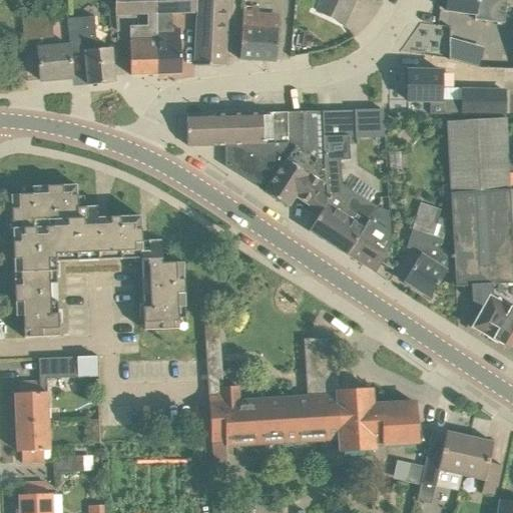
[(156,74),(155,0),(113,0),(114,15),(147,14),(147,26),(129,26),(130,42),(129,42),(130,76),(131,76),(131,75),(156,74)]
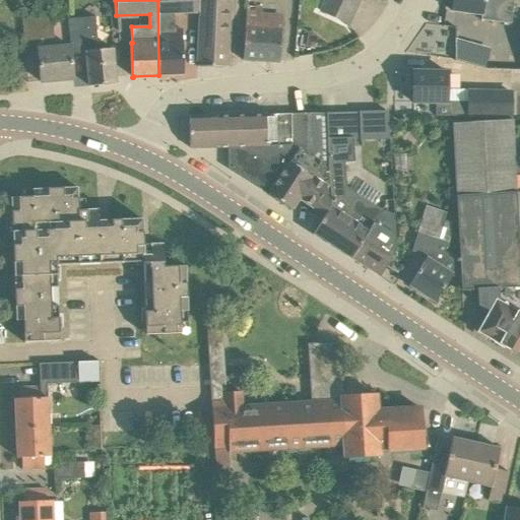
[(174,15),(199,14),(200,0),(157,0),(158,75),(184,75),(183,63),(182,28),(175,29),(174,15)]
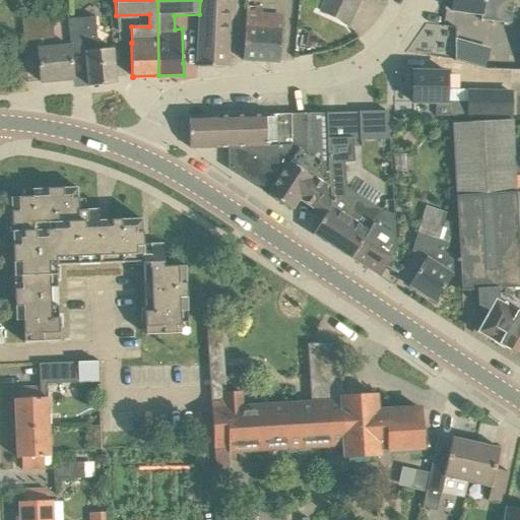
[(212,68),(214,0),(200,0),(199,14),(197,67),(212,68)]
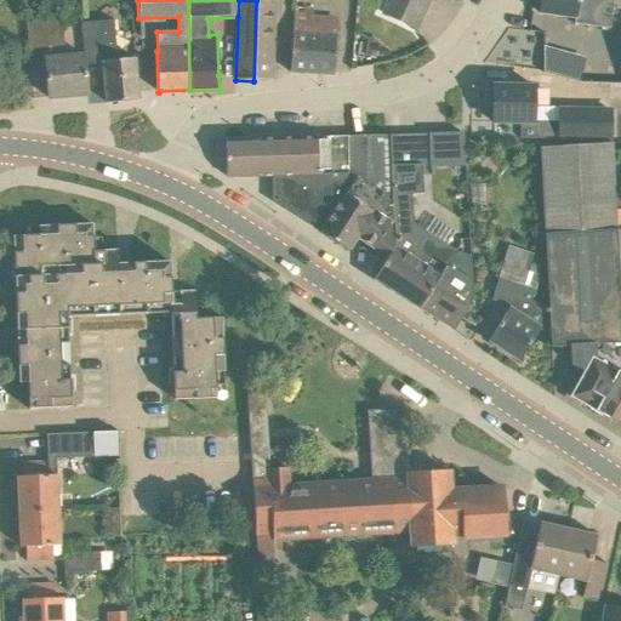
[(256,0),(254,81),(271,81),(273,0),(256,0)]
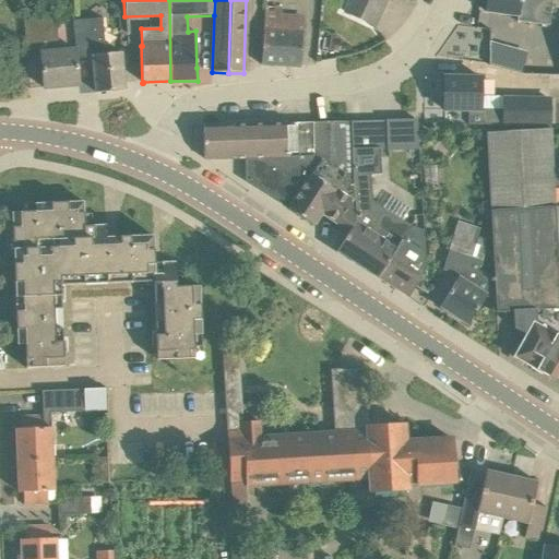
[(348,0),(344,12),(375,26),(385,0),(348,0)]
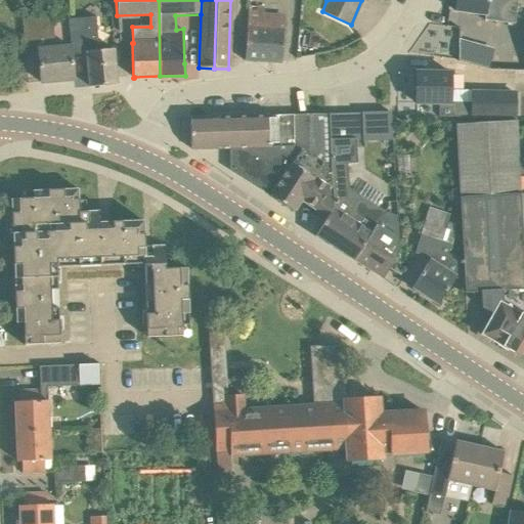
[(455,0),(454,11),(486,15),(485,20),(515,25),(518,0),(455,0)]
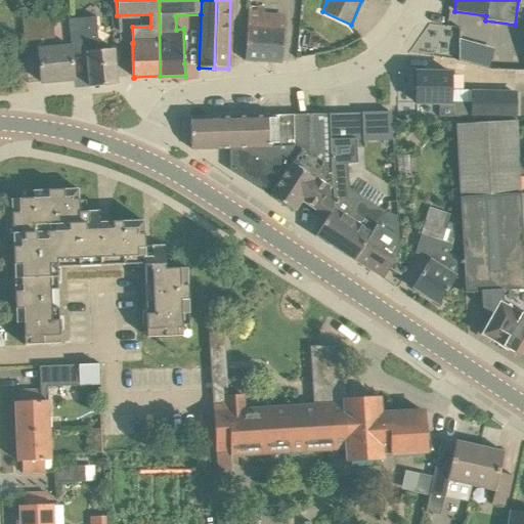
[(281,63),(285,15),(263,13),(263,7),(248,6),(245,61),(281,63)]
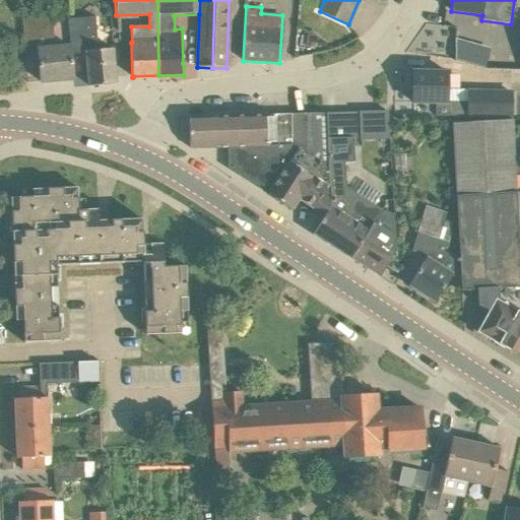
[(73,79),(71,54),(70,45),(54,46),(52,17),(22,19),(25,51),(26,51),(25,45),(38,44),(41,82),(73,79)]
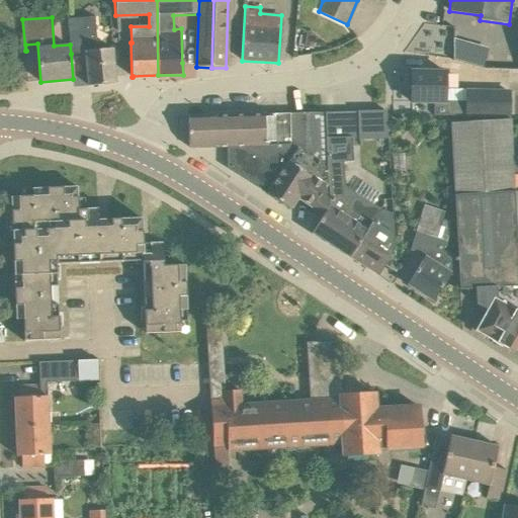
[(67,19),(70,45),(71,54),(86,52),(89,86),(115,84),(112,50),(98,51),(95,17),(67,19)]
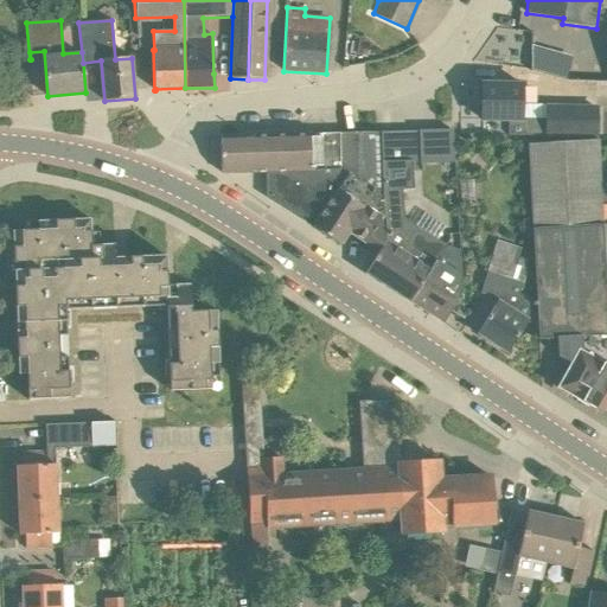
[(368,57),(371,39),(360,38),(357,56),(368,57)]
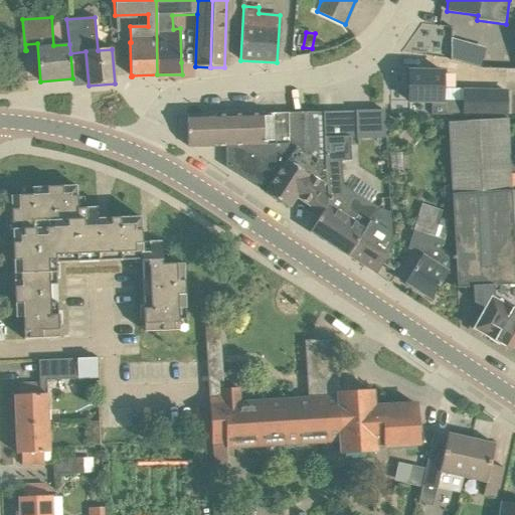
[(453,39),(449,60),(482,65),(486,44),(453,39)]
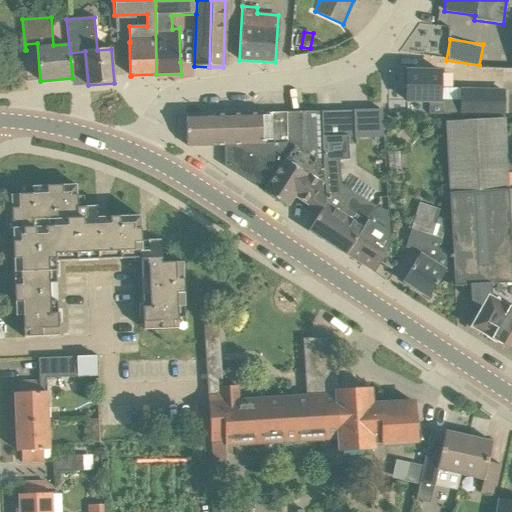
[(390,94),(403,93),(402,71),(388,71),(390,94)]
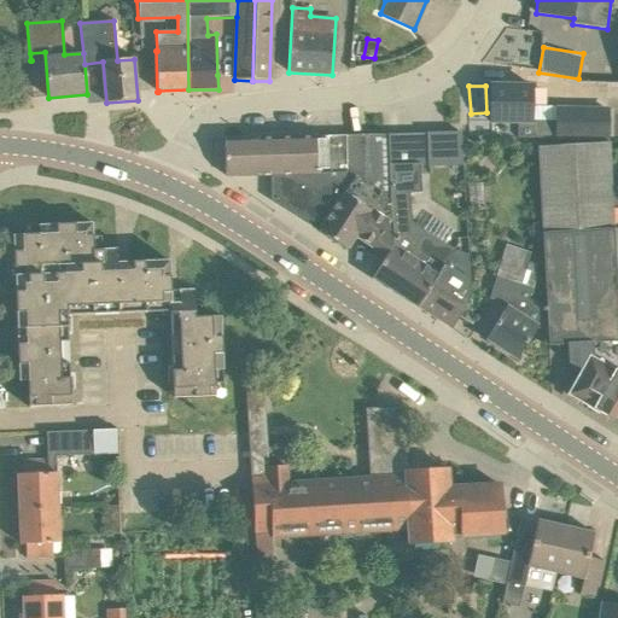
[(535,86),(516,86),(491,86),(490,122),(518,122),(518,138),(557,138),(557,141),(589,140),(610,141),(608,112),(558,110),(558,106),(534,106),(535,86)]
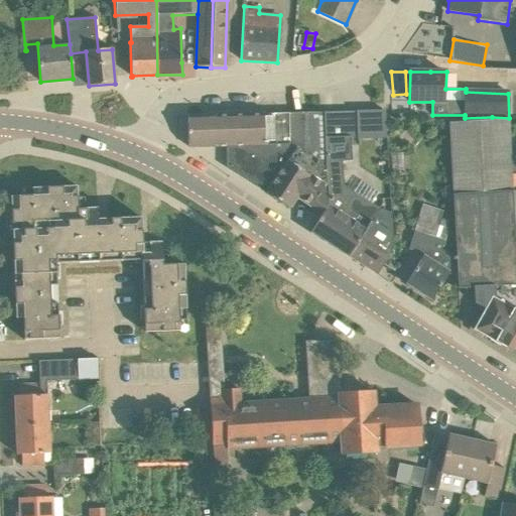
[(357,137),(357,112),(349,112),(323,113),(326,138),(338,138),(350,137),(357,137)]
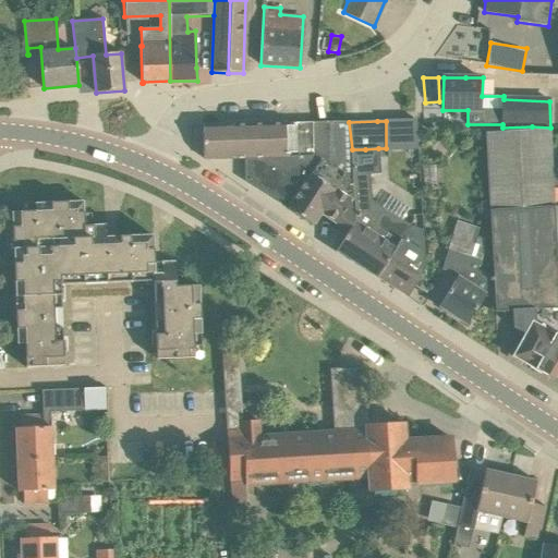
[(332,229),(346,237),(358,220),(354,174),(349,122),(312,123),(313,157),(247,158),(247,181),(290,207),(288,209),(313,226),(320,214),(337,222),(332,229)]
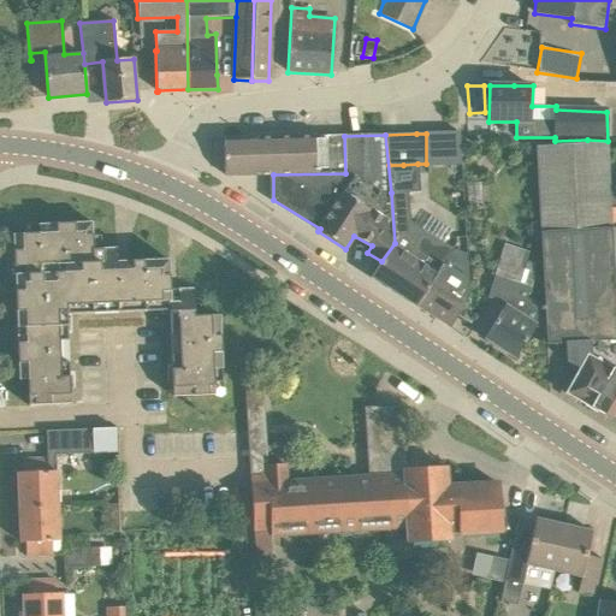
[(225,176),(273,175),(345,173),(344,136),(224,140),(225,176)]
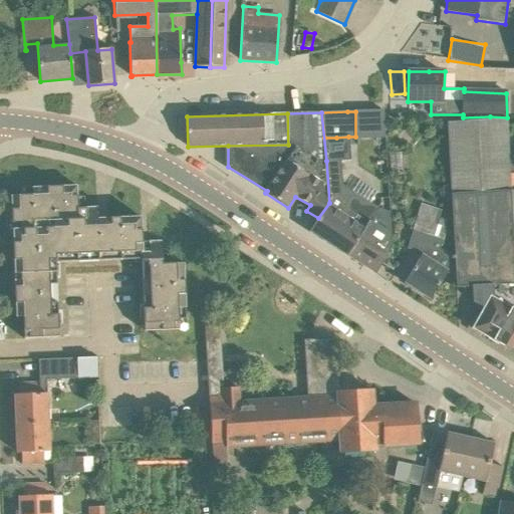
[(510,181),(507,117),(490,116),(463,117),(463,121),(448,121),(455,253),(456,273),(455,273),(456,288),(472,286),(473,302),(483,308),(471,329),(513,352),(513,190),(511,191),(510,181)]
